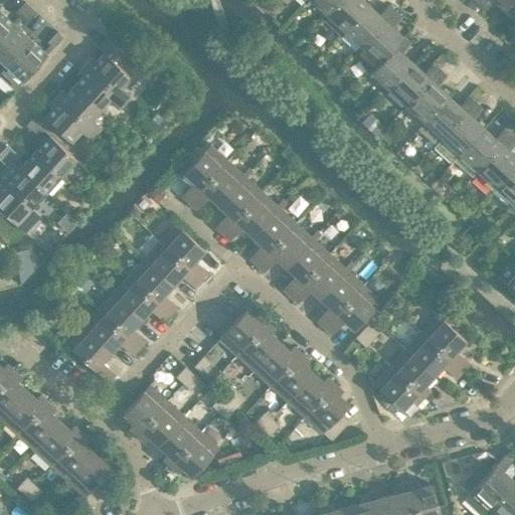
[(310,0),(326,14),(338,0),(310,0)]
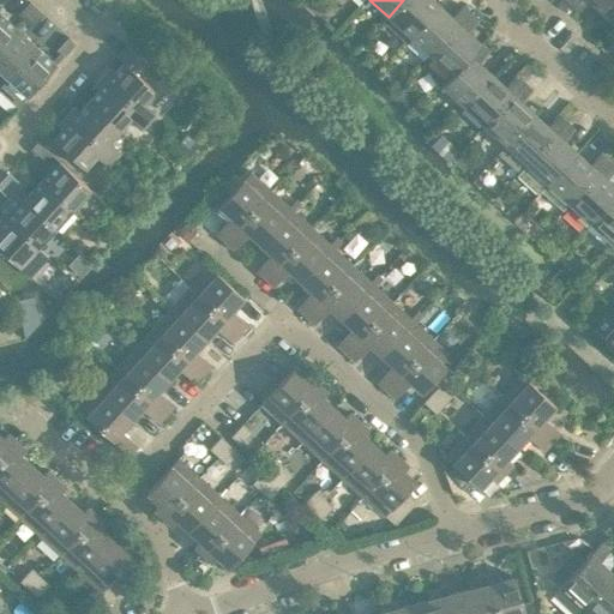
[(409,36),(438,5),(433,0),(403,0),(389,17),(390,19),(385,25),(403,41),(409,36)]
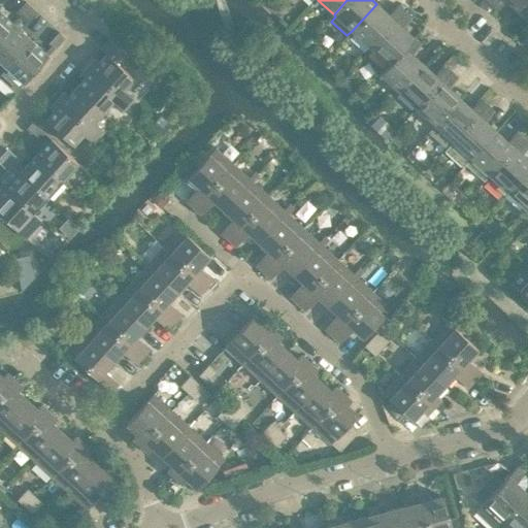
[(493,0),(490,4),(497,10),(506,1),(517,10),(526,0),(493,0)]
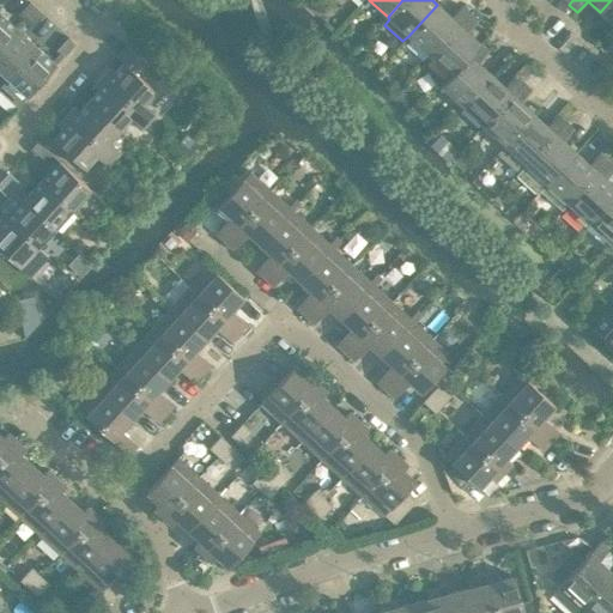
[(612,0),(611,0),(600,12),(612,24),(604,36),(611,43),(612,41),(612,0)]
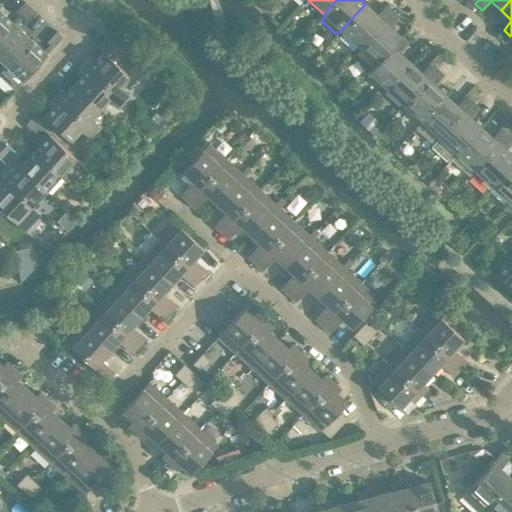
[(25,2),(15,12),(21,17),(30,7),(25,2)]
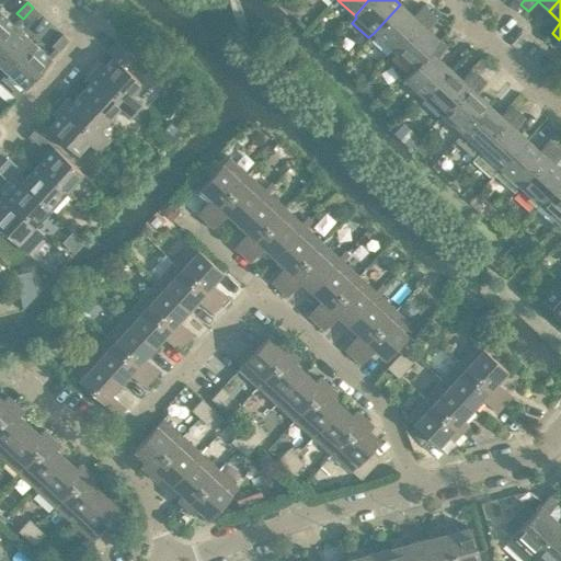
[(412,15),(400,4),(374,33),(393,50),(430,12),(422,4),(412,15)]
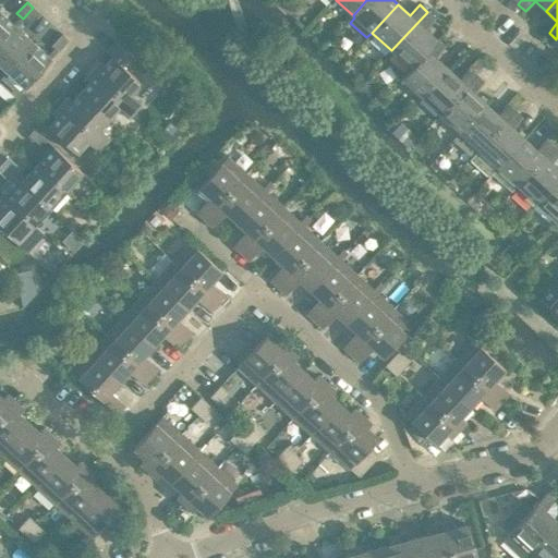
[(33,8),(23,19),(29,24),(39,13),(33,8)]
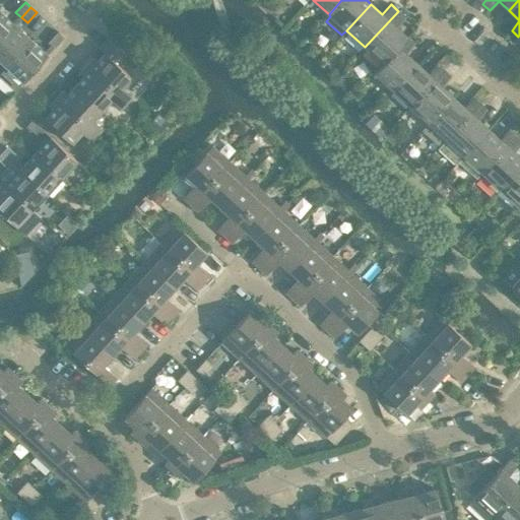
[(0,11),(0,40),(14,24),(0,11)]
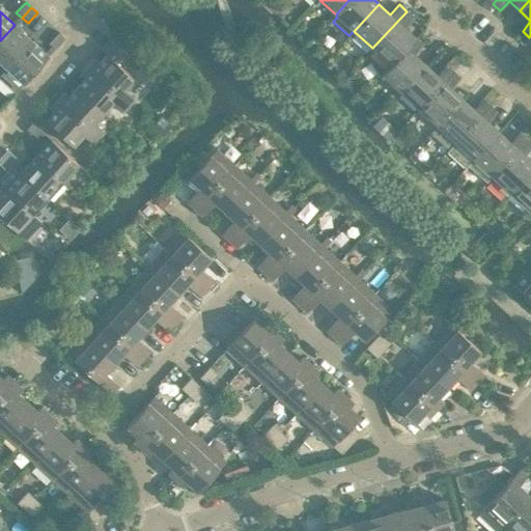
[(407,11),(372,48),(390,64),(391,65),(416,37),(404,27),(414,18),(407,11)]
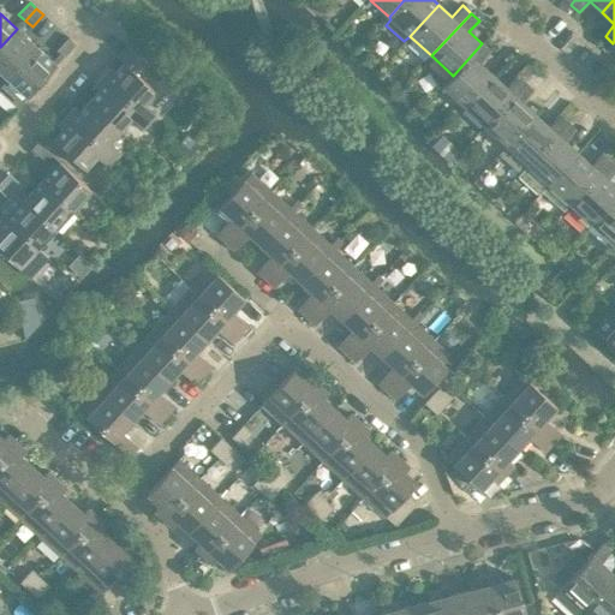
[(17,29),(0,47),(0,72),(7,78),(36,47),(17,29)]
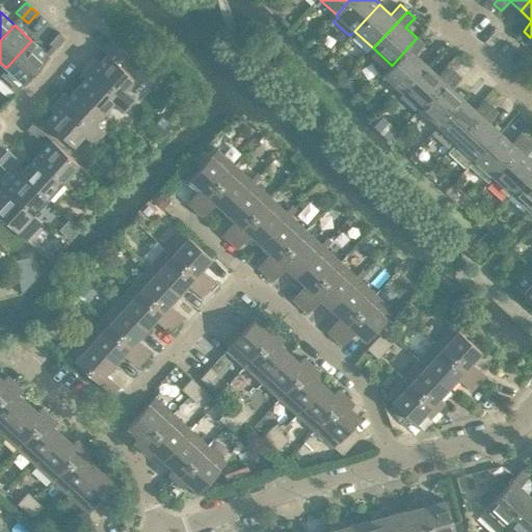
[(49,43),(55,49),(65,37),(59,32),(49,43)]
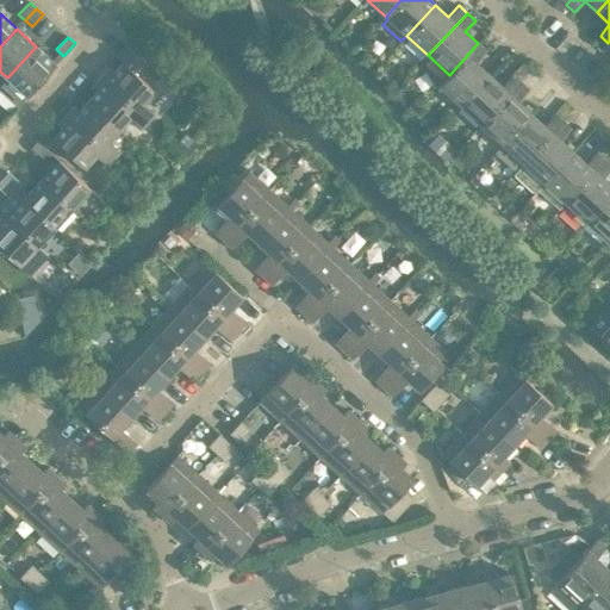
[(478,43),(449,75),(448,74),(439,86),(460,105),(489,74),(475,62),(486,51),(478,43)]
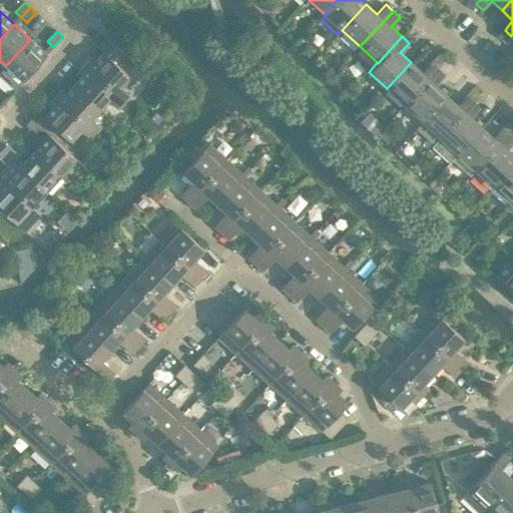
[(103,52),(88,68),(124,101),(129,95),(119,87),(129,76),(115,63),(123,54),(105,37),(97,46),(103,52)]
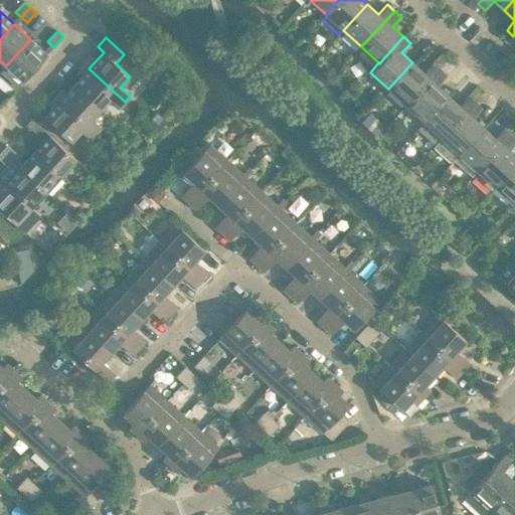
[(30,39),(6,65),(22,80),(46,54),(30,39)]
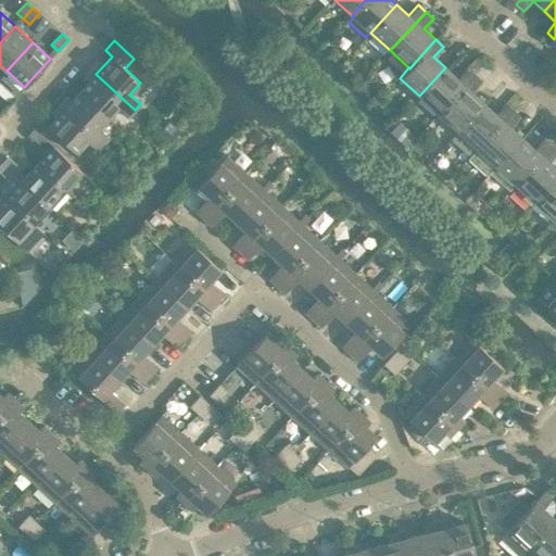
[(445,67),(419,96),(438,114),(474,75),(466,68),(457,78),(445,67)]
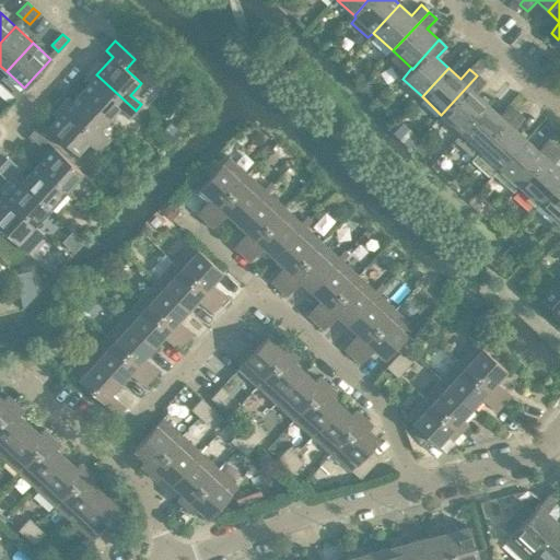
[(96,74),(80,92),(108,118),(119,107),(130,117),(136,111),(96,74)]
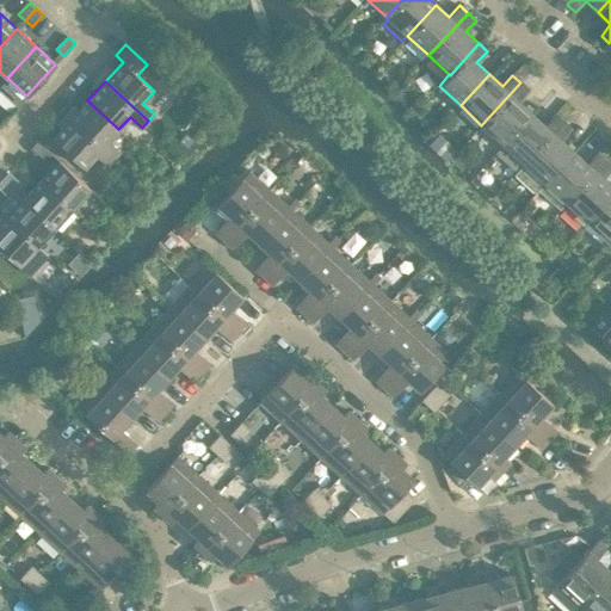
[(520,82),(481,125),(503,144),(531,113),(518,102),(529,90),(520,82)]
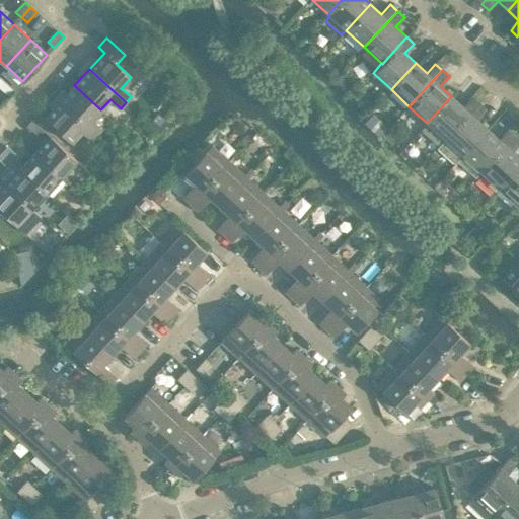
[(74,85),(60,101),(96,135),(101,129),(91,120),(100,109),(74,85)]
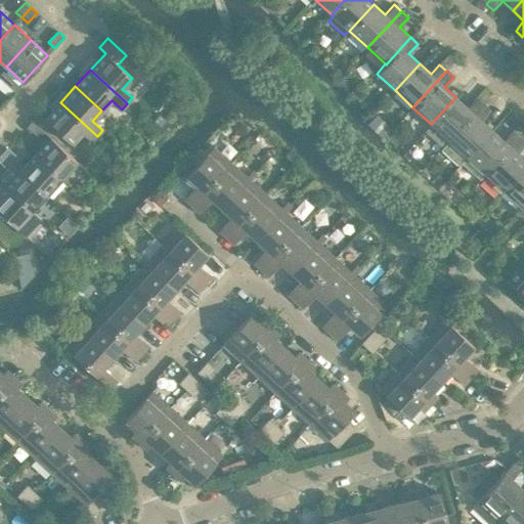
[(467,106),(455,97),(431,124),(449,140),(482,103),(476,97),(467,106)]
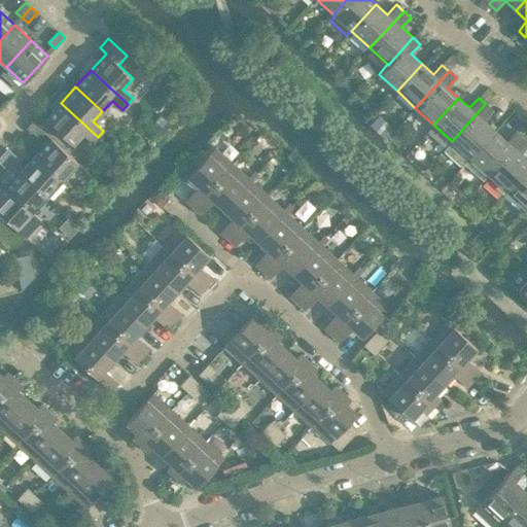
[(92,142),(98,137),(61,103),(45,119),(72,144),(82,134),(92,142)]
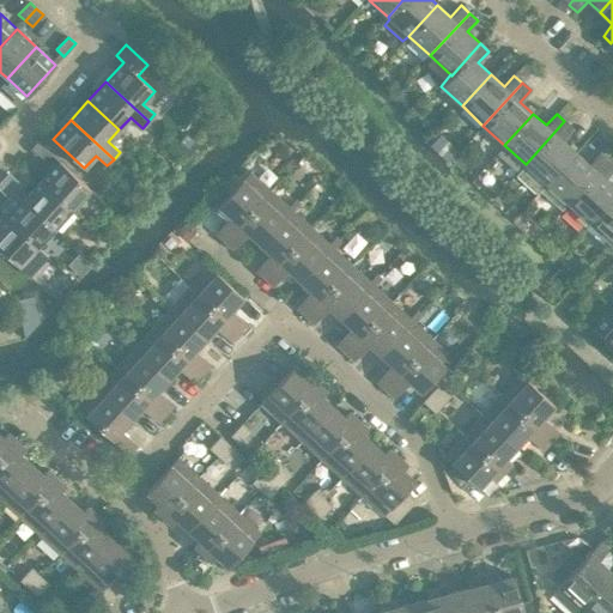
[(564,121),(526,164),(546,183),(575,152),(563,140),(572,129),(564,121)]
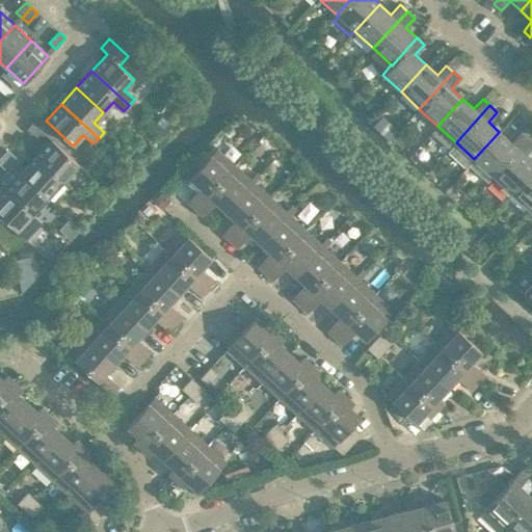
[(32,123),(27,129),(37,138),(44,132),(32,123)]
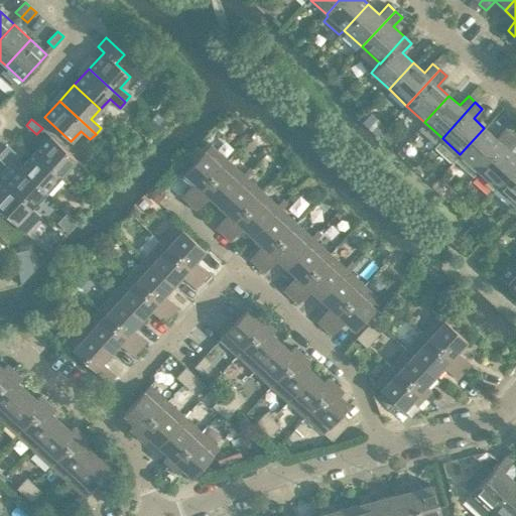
[(495,138),(484,128),(460,154),(478,170),(511,135),(504,129),(495,138)]
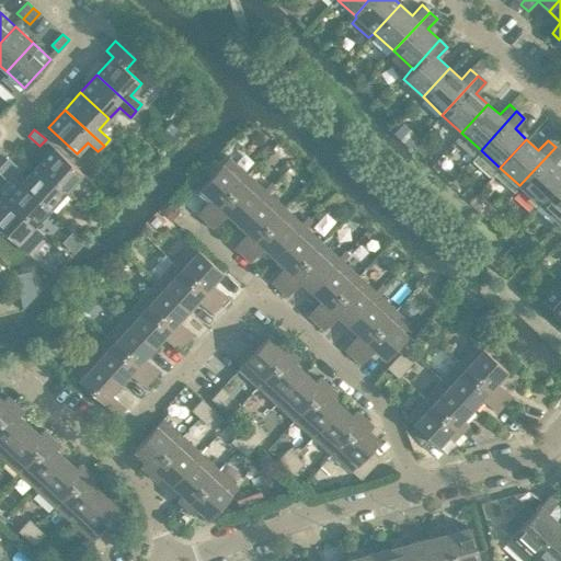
[(54,147),(37,164),(66,192),(82,173),(54,147)]
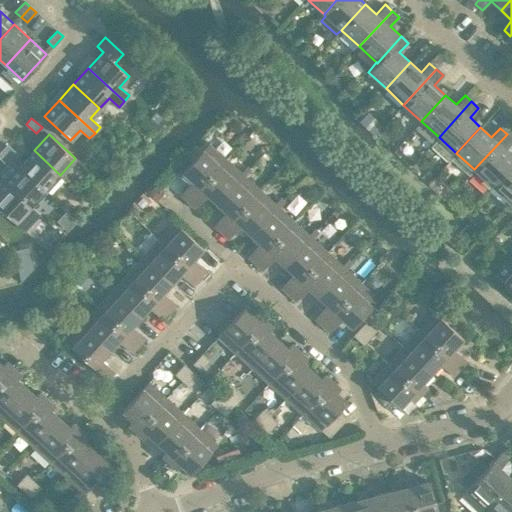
[(511,138),(507,134),(474,169),(492,186),(511,163),(511,156),(505,150),(511,141),(511,138)]
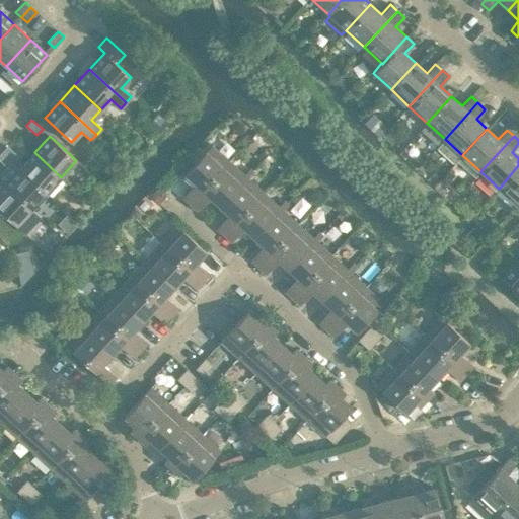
[(182,197),(190,204),(229,161),(211,145),(194,163),(184,173),(184,174),(195,183),(182,197)]
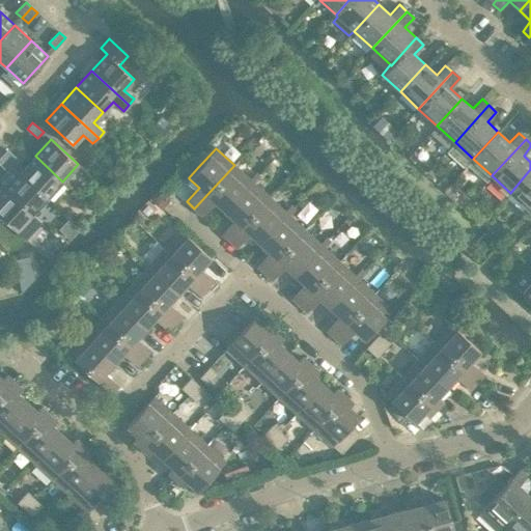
[(7,149),(2,156),(12,166),(18,160),(7,149)]
